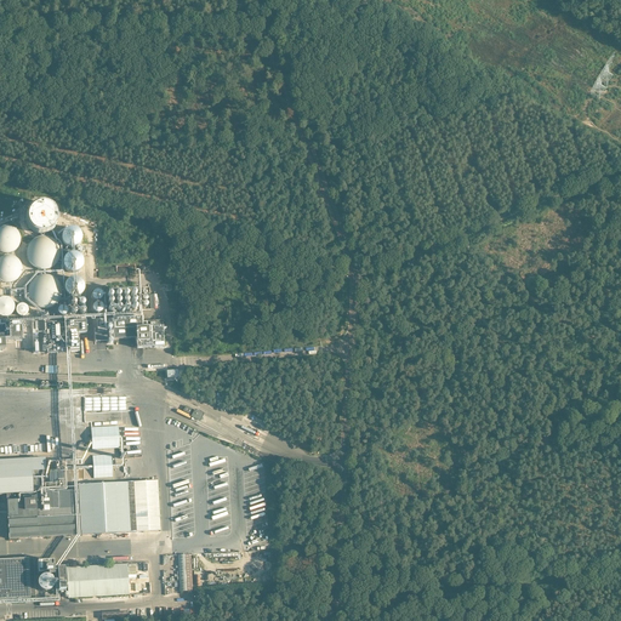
[(0,251),(1,252),(5,254),(9,254),(12,254),(16,252),(20,250),(22,246),(23,243),(24,238),(23,234),(22,231),(20,227),(15,224),(11,223),(6,223),(1,224),(0,224),(0,251)]
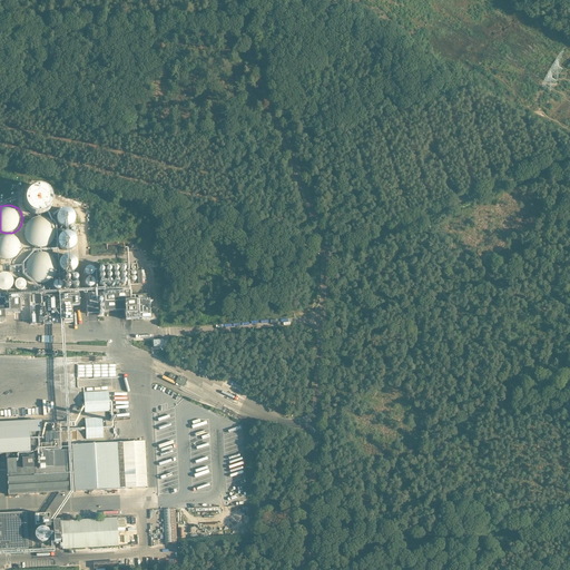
[(28,237),(31,241),(33,243),(37,244),(40,245),(45,244),(48,243),(50,241),(53,237),(55,234),(55,231),(55,226),(53,223),(50,219),(47,217),(42,216),(38,216),(33,217),(30,220),(28,224),(27,228),(27,233),(28,237)]
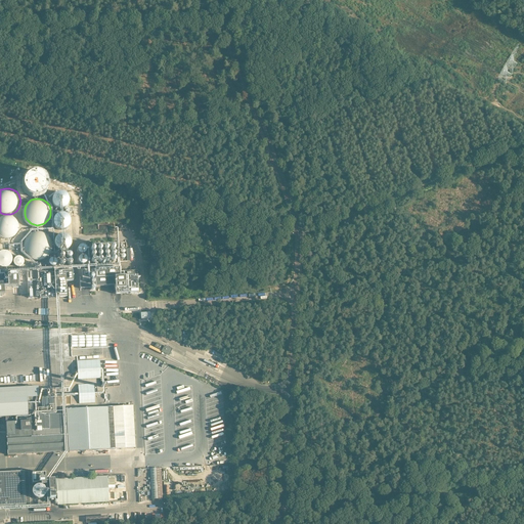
[(0,233),(2,235),(5,237),(8,238),(11,237),(14,236),(17,234),(19,231),(20,228),(20,225),(19,222),(17,219),(15,217),(12,216),(9,215),(6,215),(3,216),(0,218),(0,233)]
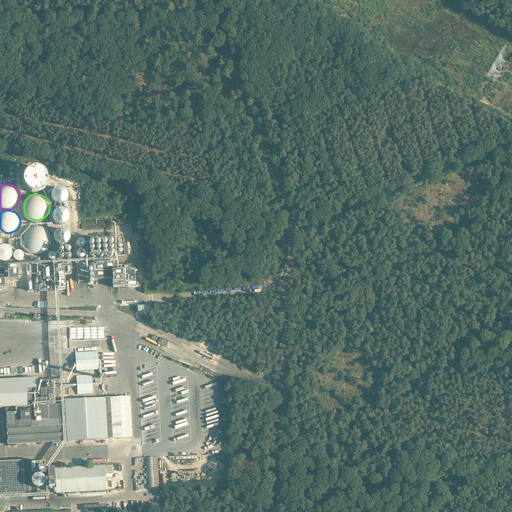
[(110,231),(109,219),(81,220),(81,229),(94,228),(94,232),(110,231)]
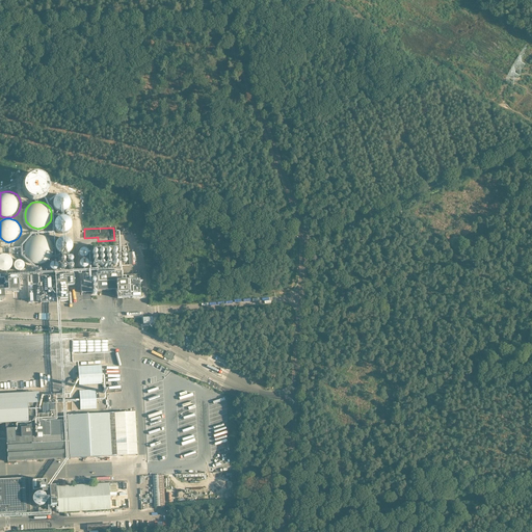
[(28,256),(31,259),(33,261),(36,262),(41,263),(44,262),(47,261),(50,259),(52,256),(53,253),(54,249),(53,245),(52,242),(50,240),(46,237),(42,236),(37,236),(34,237),(30,240),(28,243),(27,247),(27,251),(28,256)]
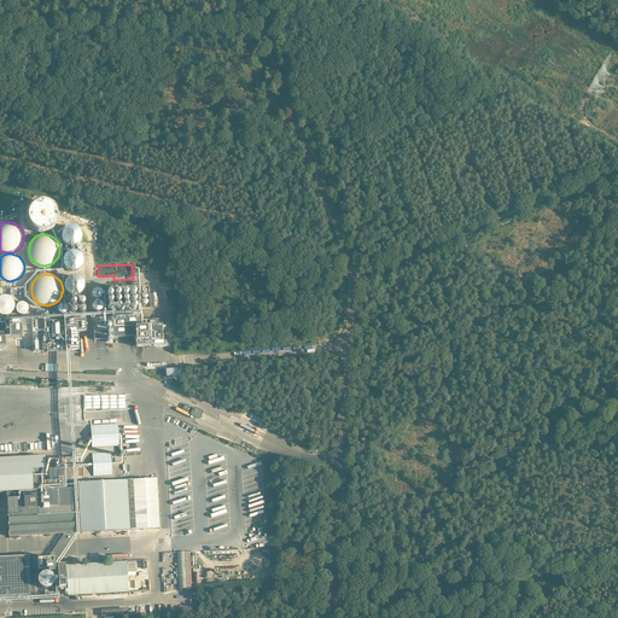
[(0,314),(11,314),(11,297),(0,296),(0,314)]
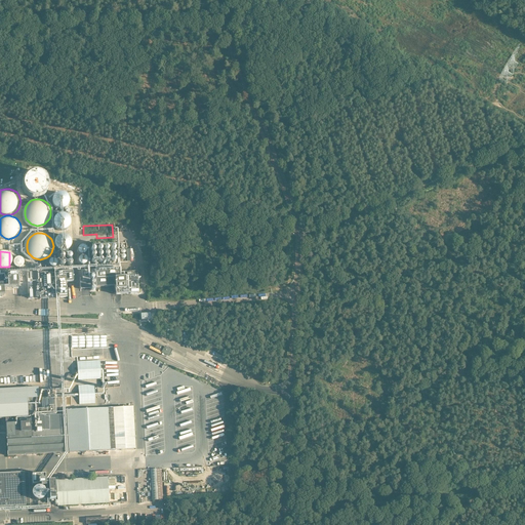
[(13,258),(16,266),(22,264),(18,256),(13,258)]
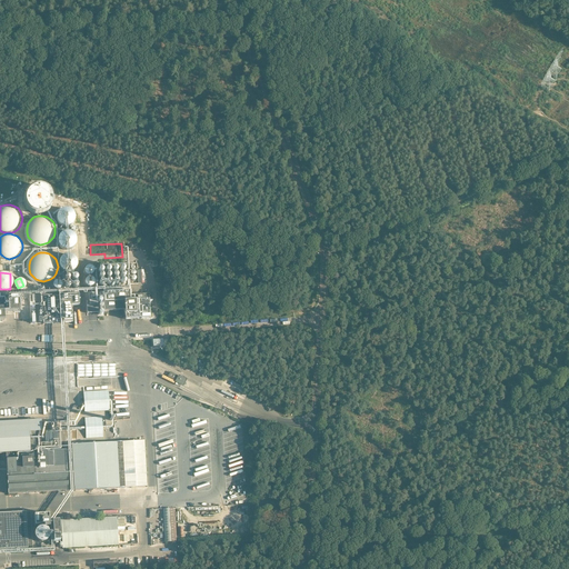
[(130,290),(103,292),(103,302),(125,301),(126,310),(126,319),(150,318),(149,293),(130,295),(130,290)]
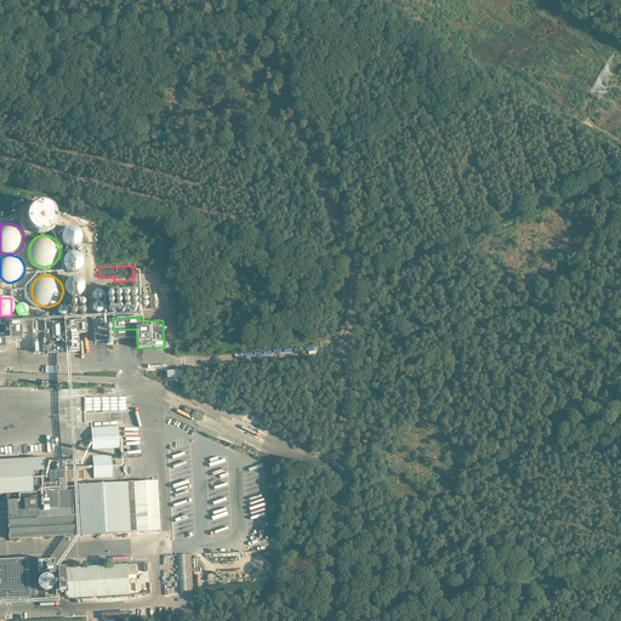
[(95,342),(107,341),(106,319),(97,319),(98,332),(95,332),(95,342)]
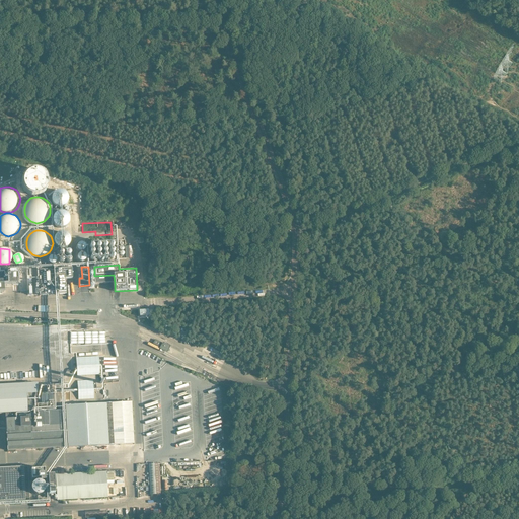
[(52,294),(66,293),(66,279),(72,278),(72,268),(51,269),(52,294)]
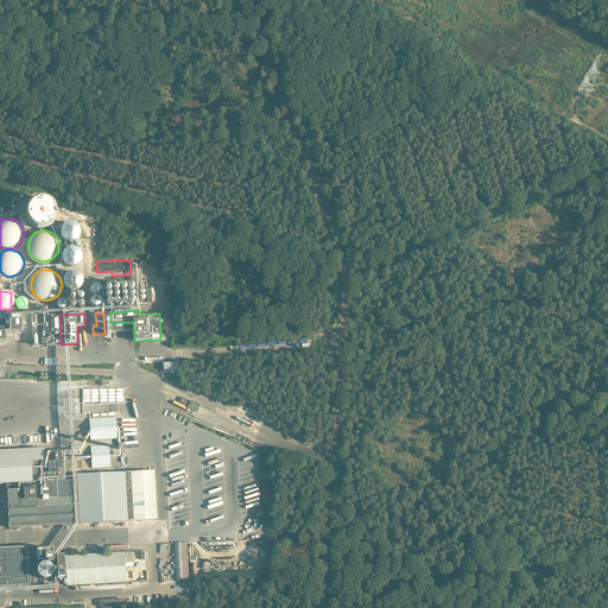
[(20,317),(0,317),(0,342),(5,342),(4,335),(21,334),(20,317)]
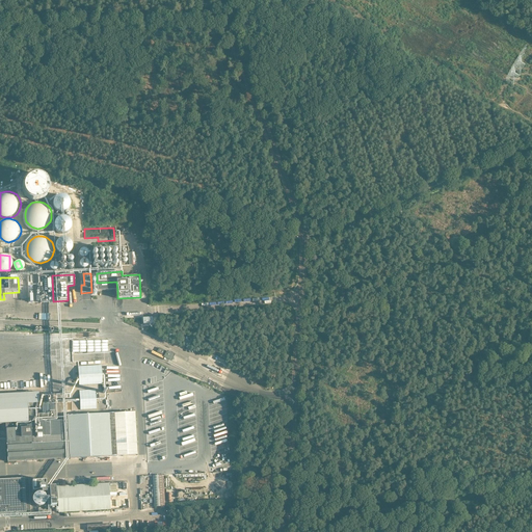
[(0,339),(24,339),(24,333),(23,326),(23,321),(0,322),(0,339)]
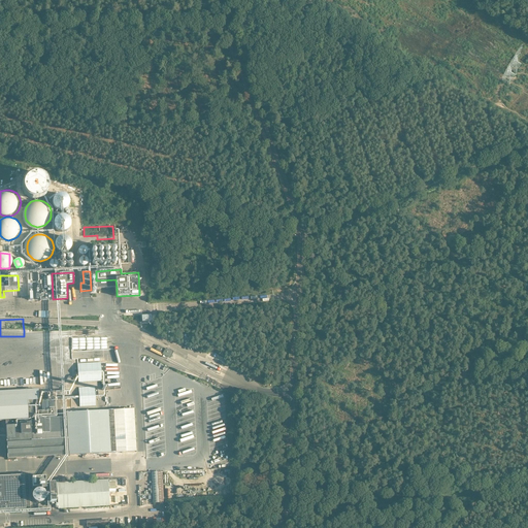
[(79,367),(80,384),(103,383),(102,366),(79,367)]
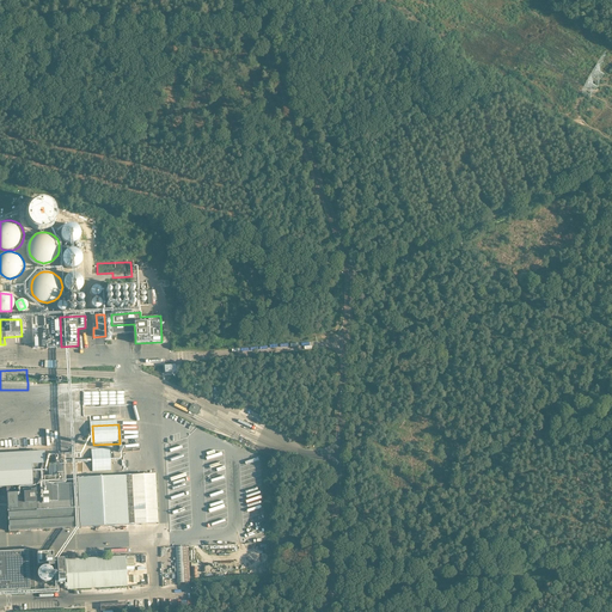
[(0,487),(6,487),(7,493),(6,493),(7,510),(8,531),(74,527),(72,484),(62,484),(61,476),(55,476),(55,467),(55,466),(50,467),(50,465),(47,465),(47,464),(44,464),(44,452),(35,452),(35,450),(29,451),(29,452),(14,453),(14,451),(6,452),(6,453),(0,453),(0,487)]
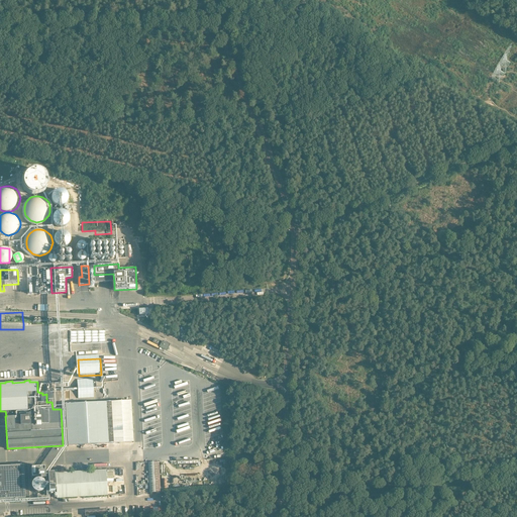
[(80,383),(81,397),(95,396),(95,383),(80,383)]
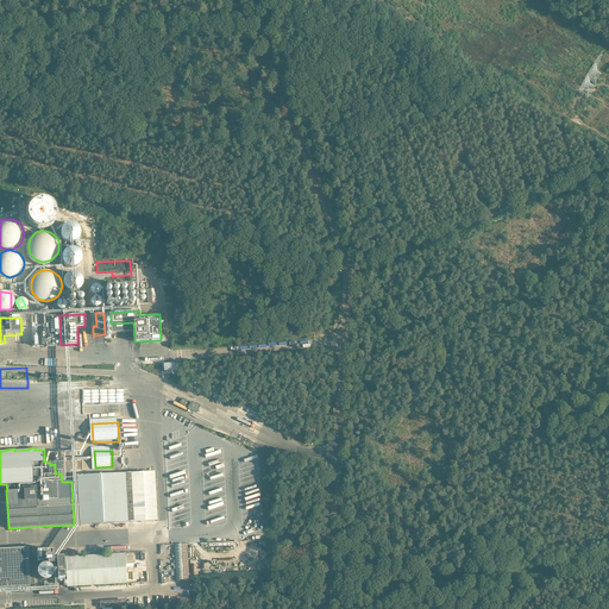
[(76,476),(80,525),(157,520),(155,471),(76,476)]
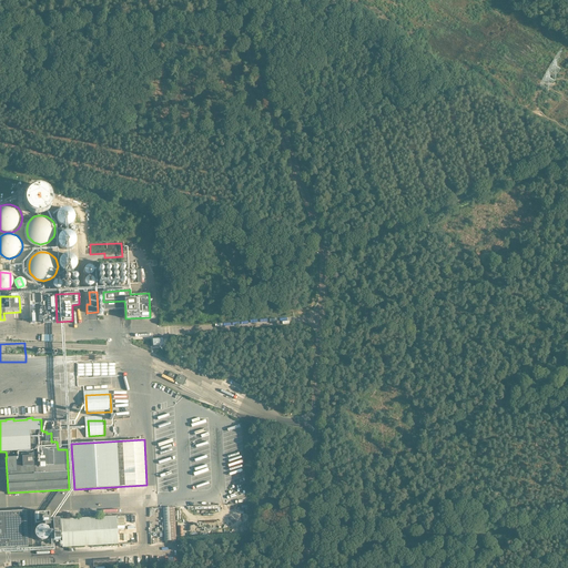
[(175,508),(165,508),(165,545),(176,544),(175,508)]
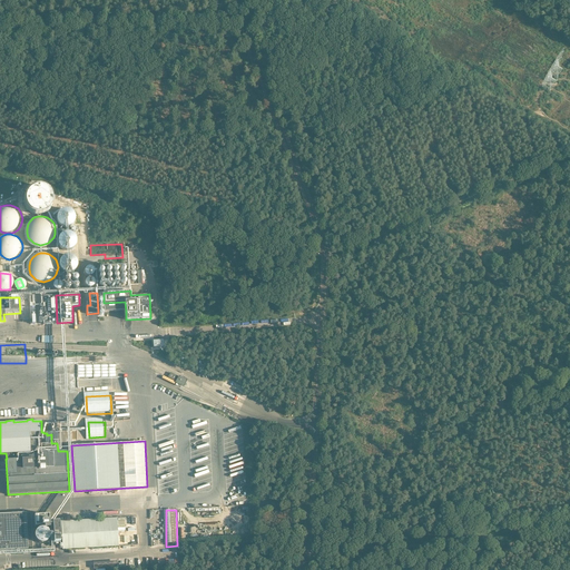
[(0,550),(32,549),(30,513),(0,514),(0,550)]
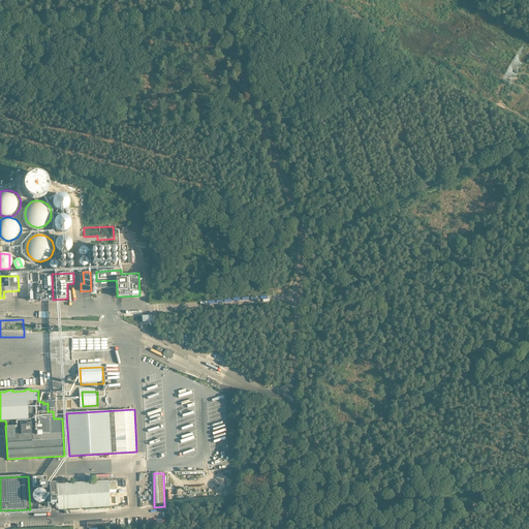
[(45,477),(32,478),(32,489),(41,488),(41,491),(47,490),(45,477)]
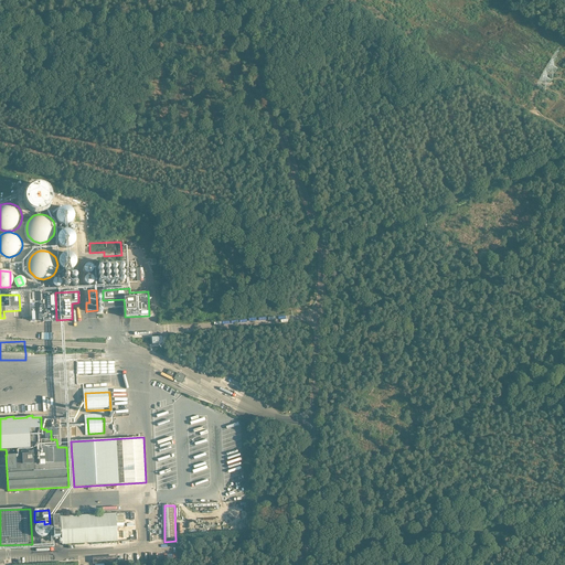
[(62,544),(117,541),(116,513),(61,516),(62,544)]
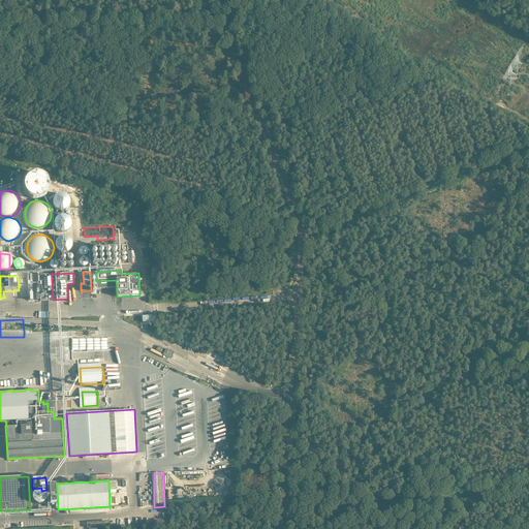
[(37,505),(42,503),(44,498),(42,493),(37,491),(32,493),(30,498),(32,503),(37,505)]
